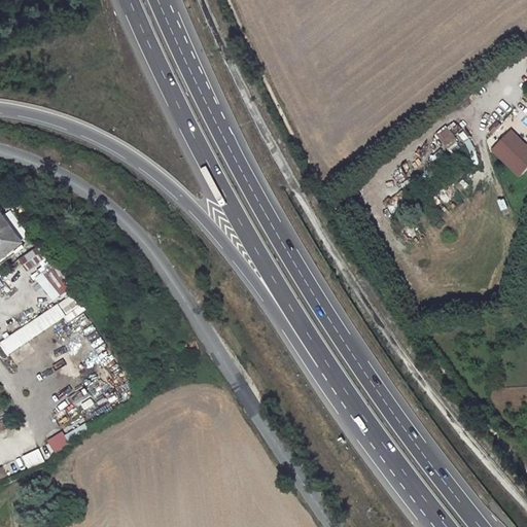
[(526,125),(522,121),(517,129),(526,135),(526,125)]
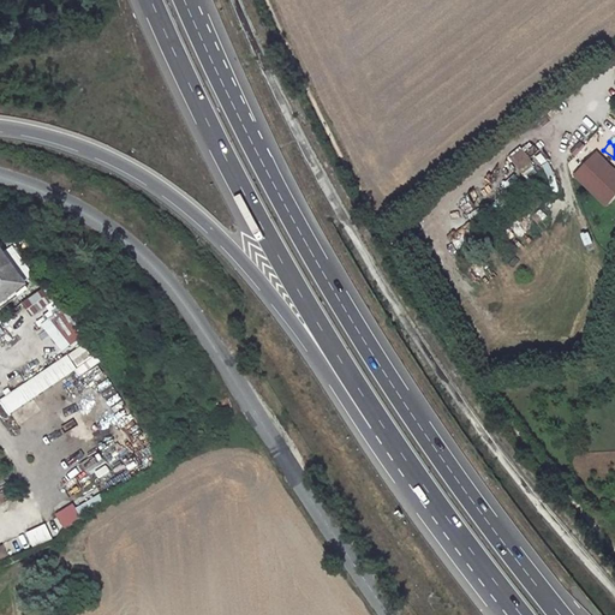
[(509,157),(521,172),(533,162),(523,148),(509,157)]
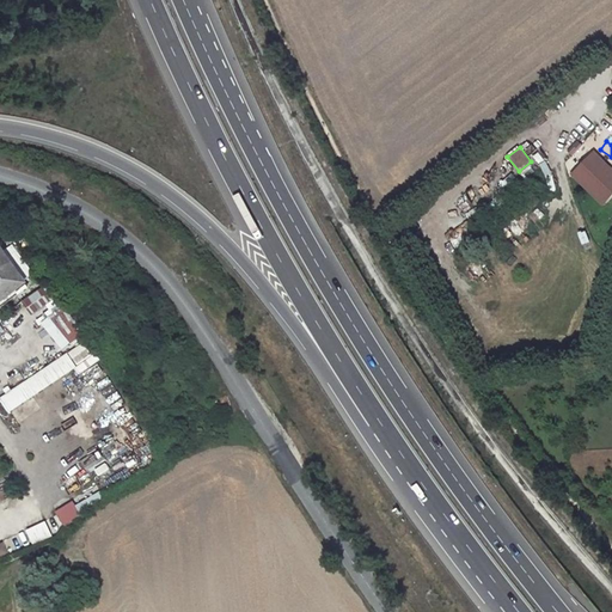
[(611,172),(593,152),(571,172),(601,202),(611,191),(611,172)]
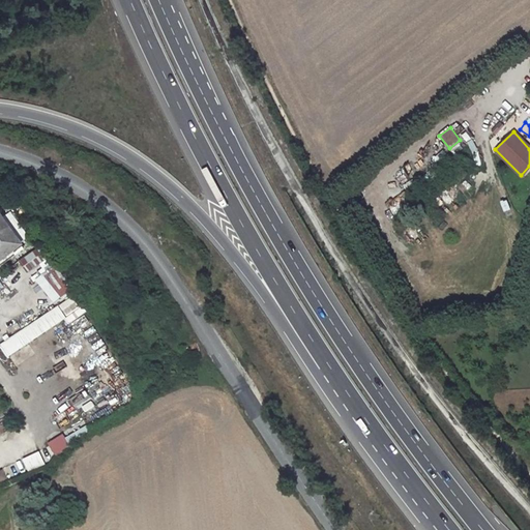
[(0,203),(0,232),(13,224),(0,203)]
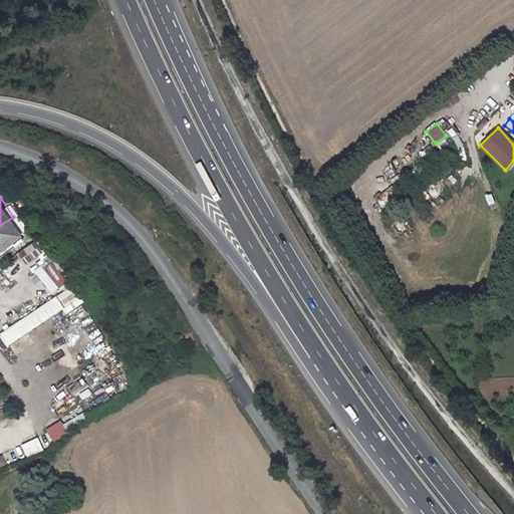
[(44,254),(36,243),(20,253),(28,264),(44,254)]
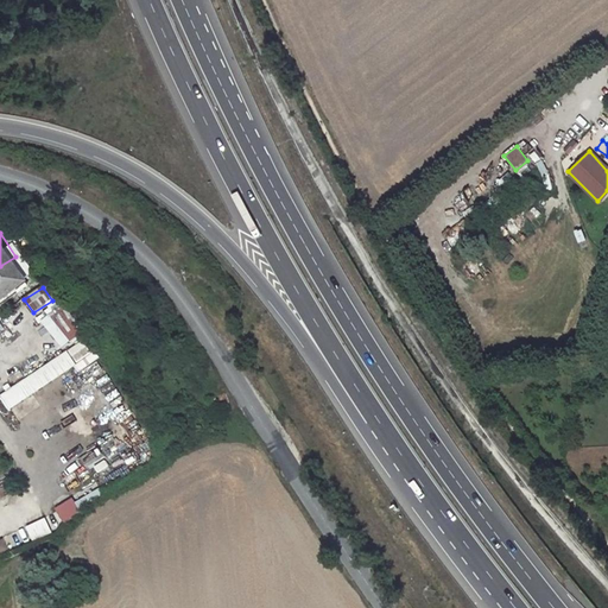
[(62,306),(42,321),(63,348),(82,334),(62,306)]
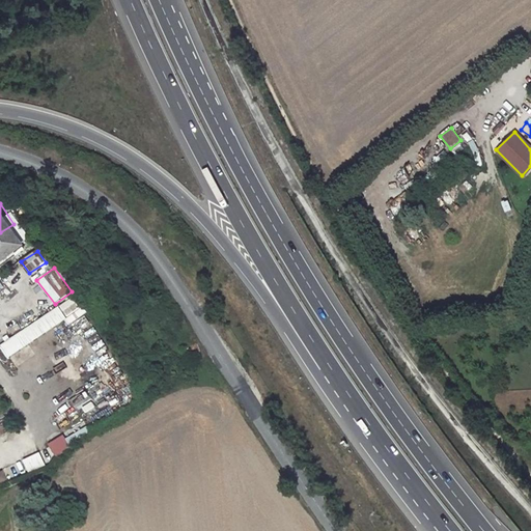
[(9,358),(81,309),(73,297),(1,345),(9,358)]
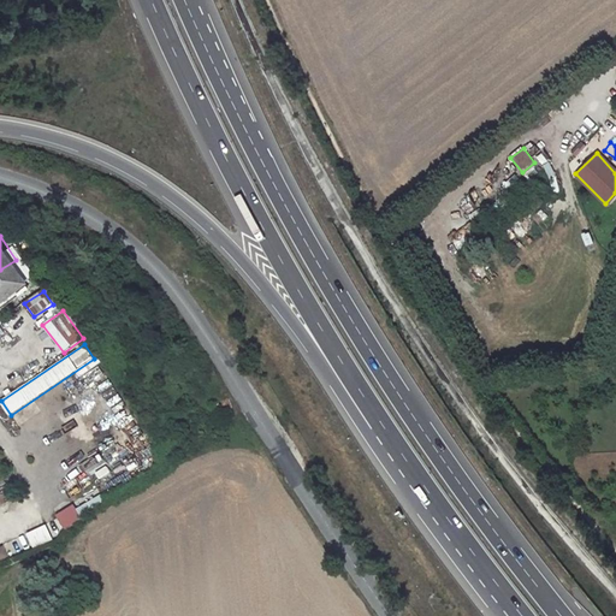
[(81,517),(72,504),(55,515),(64,528),(81,517)]
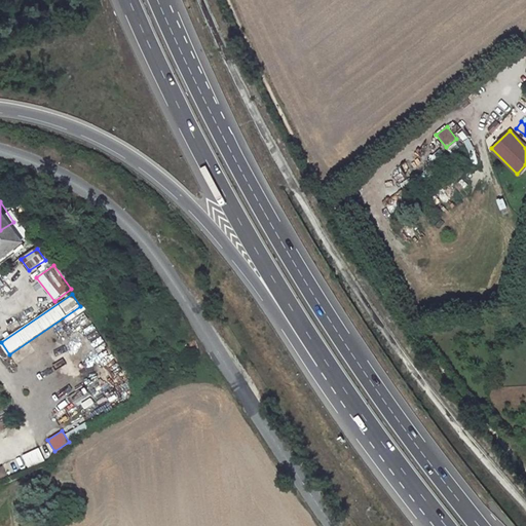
[(29,468),(46,460),(40,447),(23,455),(29,468)]
